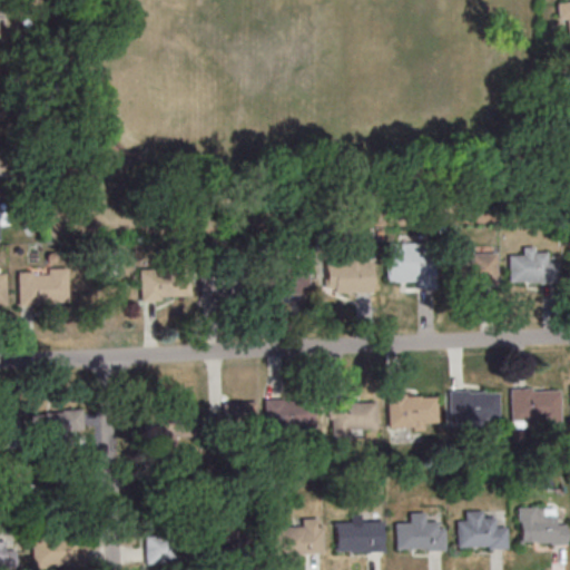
[(569,0),(554,2),(557,25),(568,23),(569,52),(569,51),(569,0)]
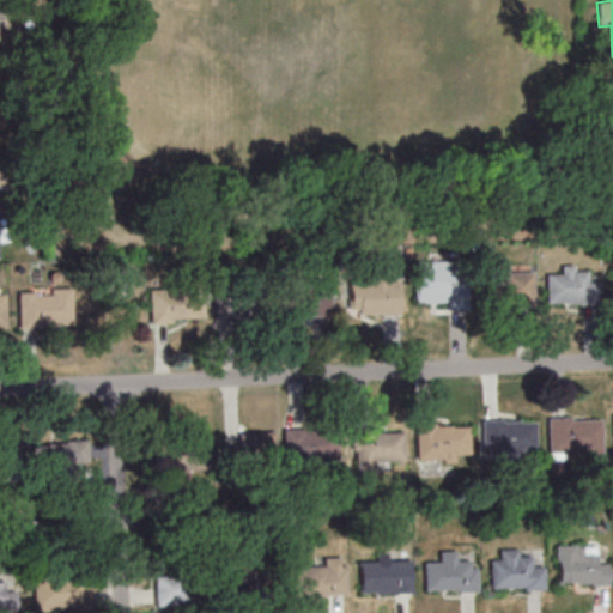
[(414,303),(459,303),(459,261),(414,261),(414,303)]
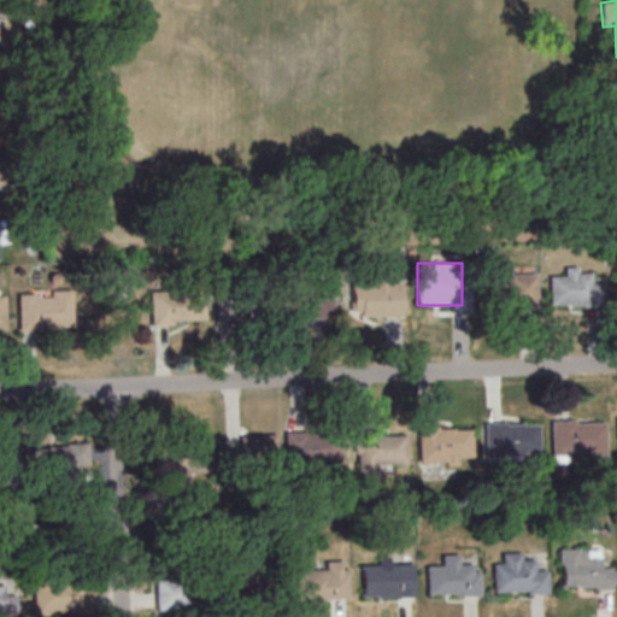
[(546,275),(546,303),(564,303),(564,304),(579,304),(579,305),(600,305),(600,282),(588,282),(588,271),(574,271),(574,266),(562,266),(562,275),(546,275)]
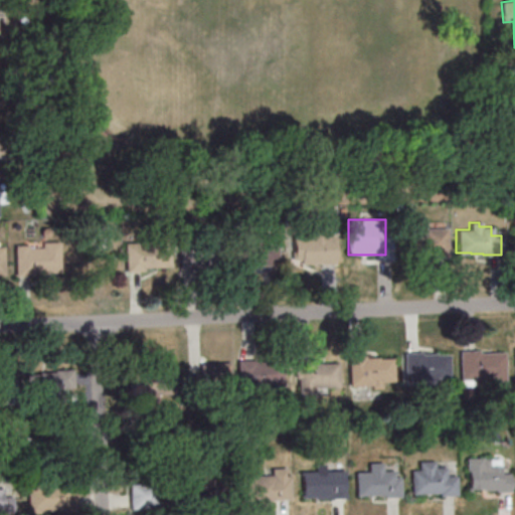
[(408,224),(408,258),(449,258),(449,224),(408,224)]
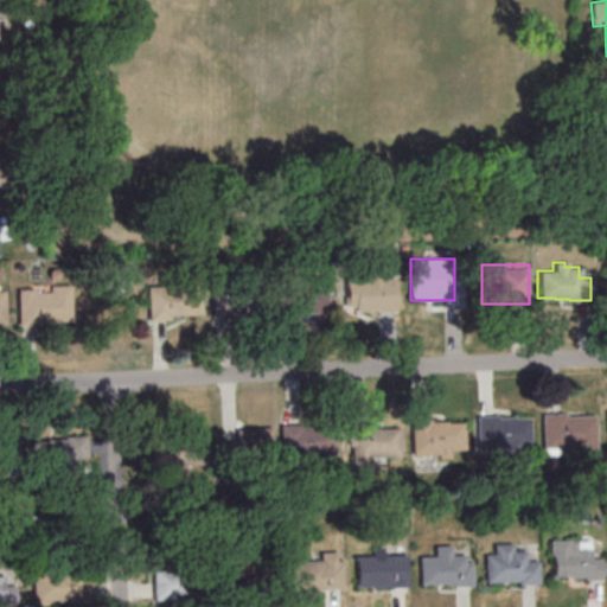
[(346,312),(395,312),(395,278),(383,278),(383,268),(359,268),(359,279),(345,279),(346,312)]
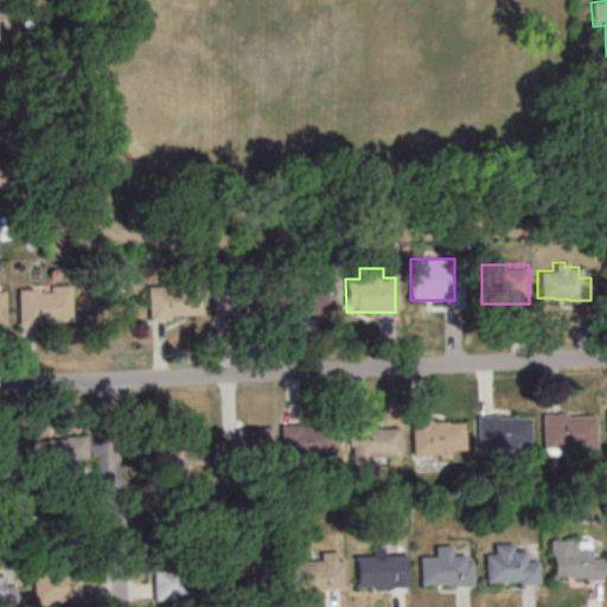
[(327,280),(281,280),(281,311),(327,311),(327,280)]
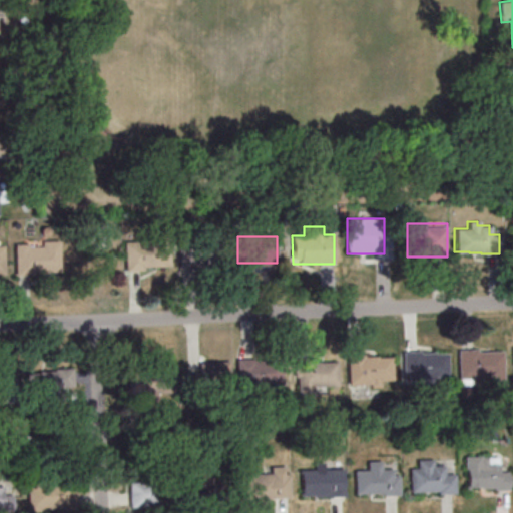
[(164,270),(164,242),(123,242),(123,270),(164,270)]
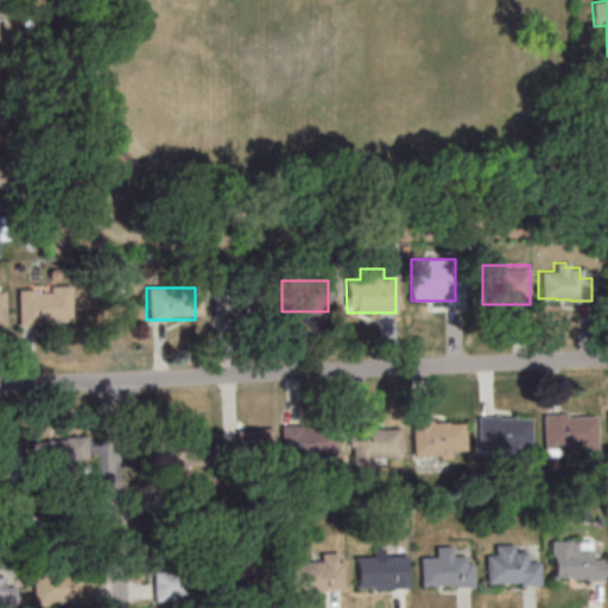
[(17,290),(18,324),(73,324),(71,289),(17,290)]
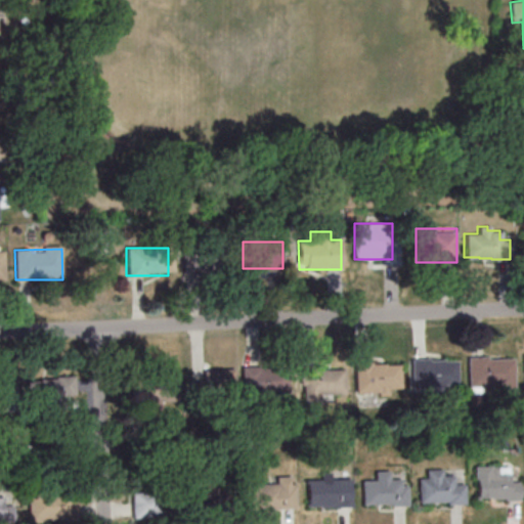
[(469,389),(514,389),(514,357),(469,357),(469,389)]
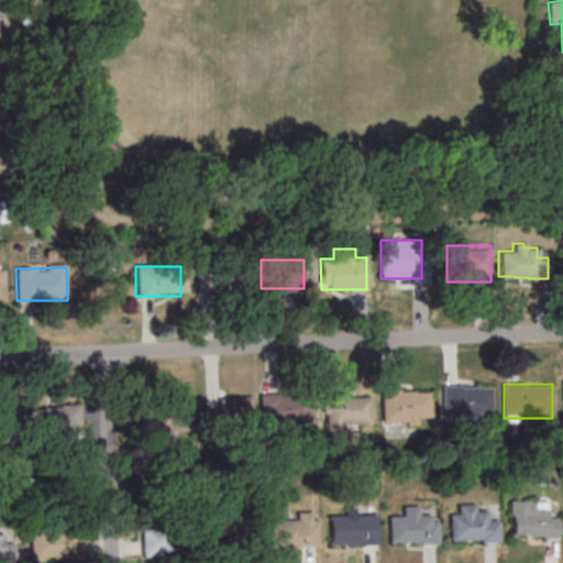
[(442,415),(492,415),(492,386),(442,386),(442,415)]
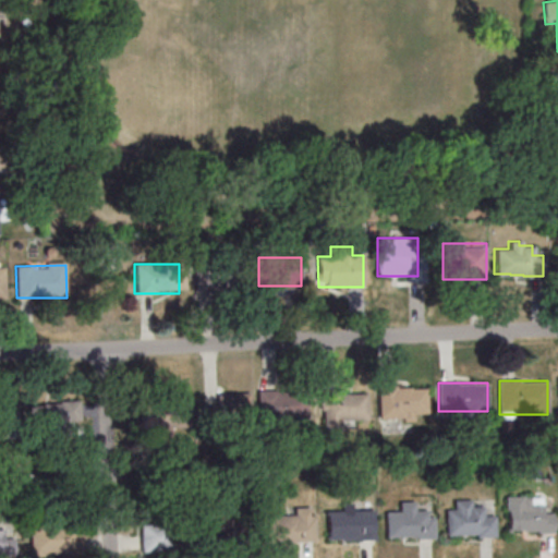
[(378,419),(427,419),(427,385),(378,385),(378,419)]
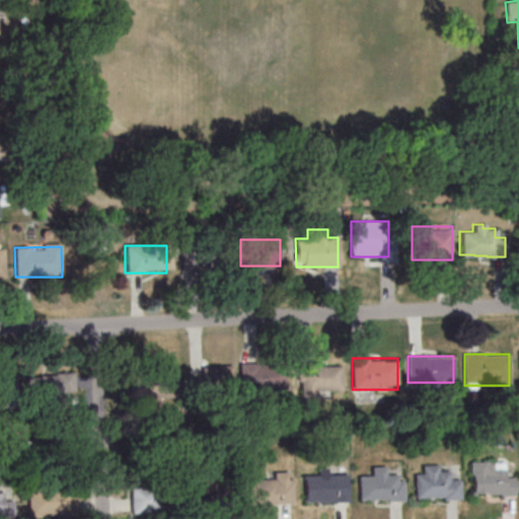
[(284,388),(284,363),(239,363),(239,388),(284,388)]
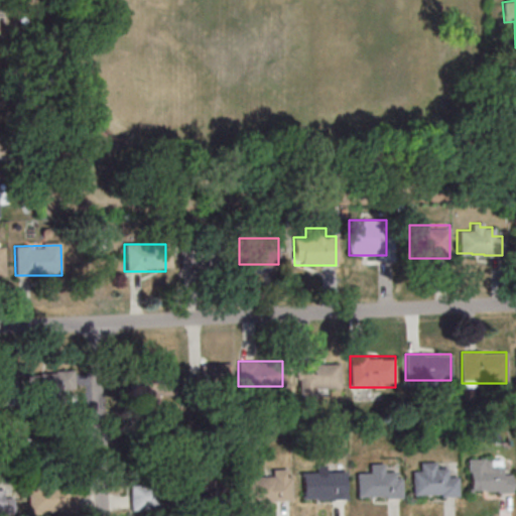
[(297,361),(296,394),(314,394),(314,388),(339,389),(339,361),(297,361)]
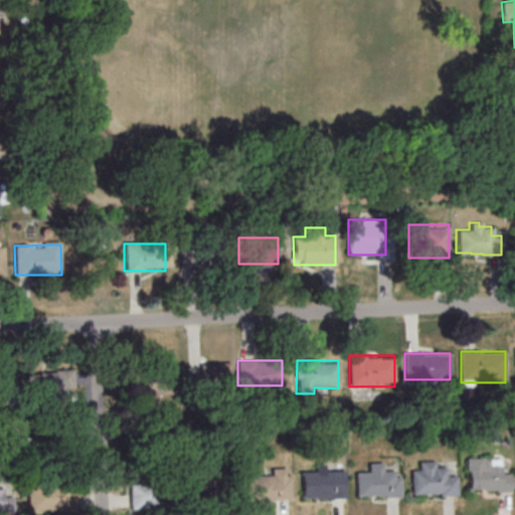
[(200,363),(200,385),(231,385),(231,363),(200,363)]
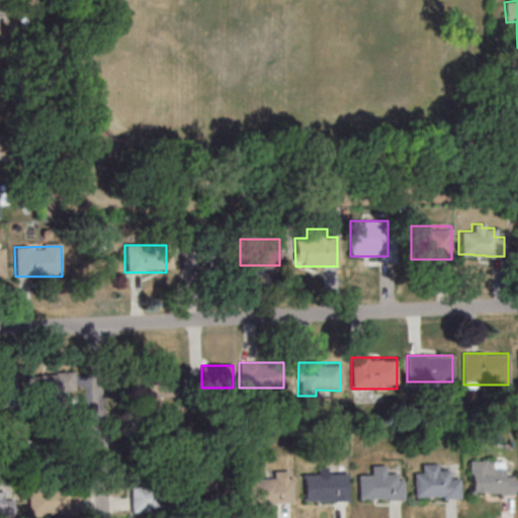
[(22,376),(22,397),(71,395),(70,374),(22,376)]
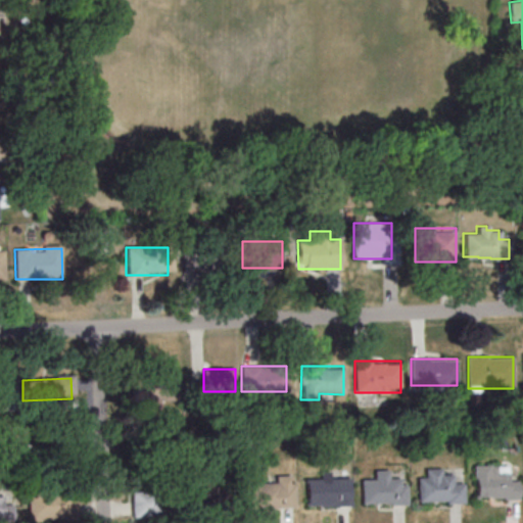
[(179,379),(140,379),(140,401),(179,401),(179,379)]
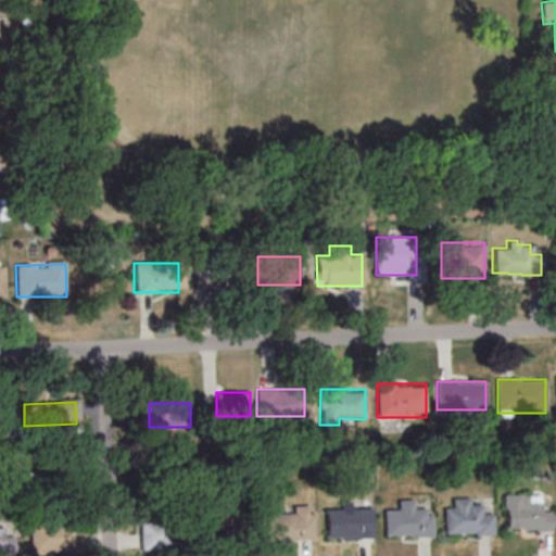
[(441,506),(442,532),(457,531),(457,533),(471,532),(471,534),(491,533),(490,513),(479,514),(479,504),(467,504),(467,497),(450,497),(450,506),(441,506)]
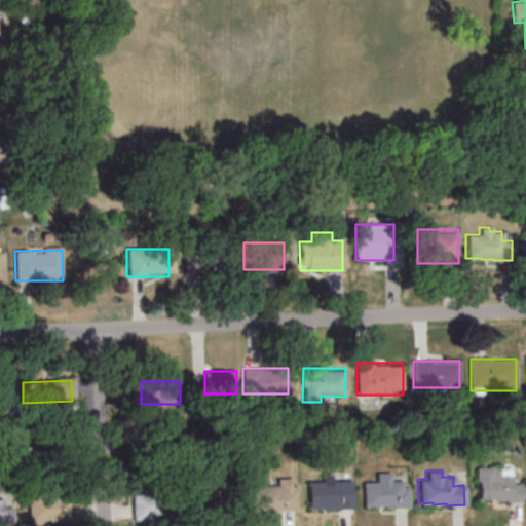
[(473,476),(514,474),(514,481),(520,480),(521,501),(503,501),(503,499),(474,500),(473,476)]
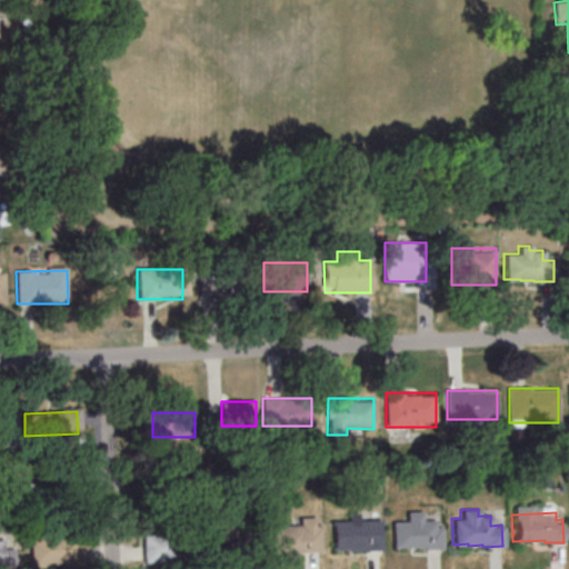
[(359,519),(359,518),(333,518),(335,551),(382,550),(381,519),(359,519)]
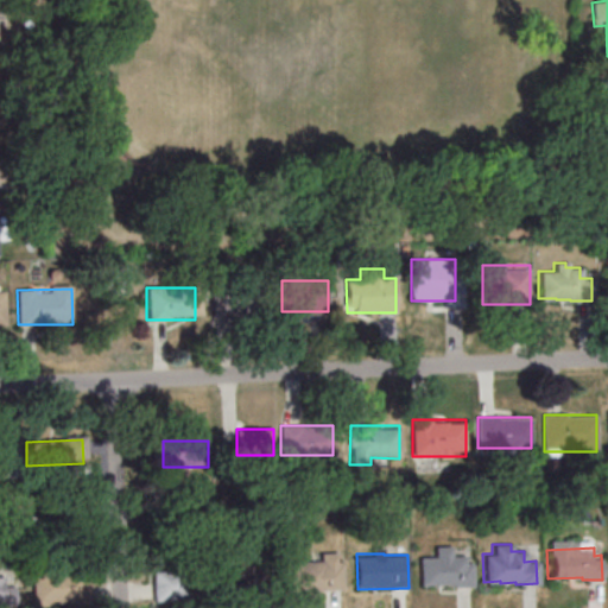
[(416,556),(463,553),(463,561),(472,561),(473,584),(453,586),(453,583),(417,584),(416,556)]
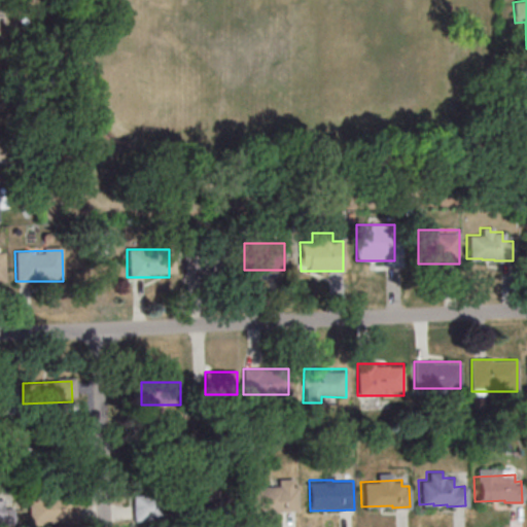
[(247,485),(288,484),(288,490),(294,490),(295,511),(278,512),(278,508),(248,510),(247,485)]
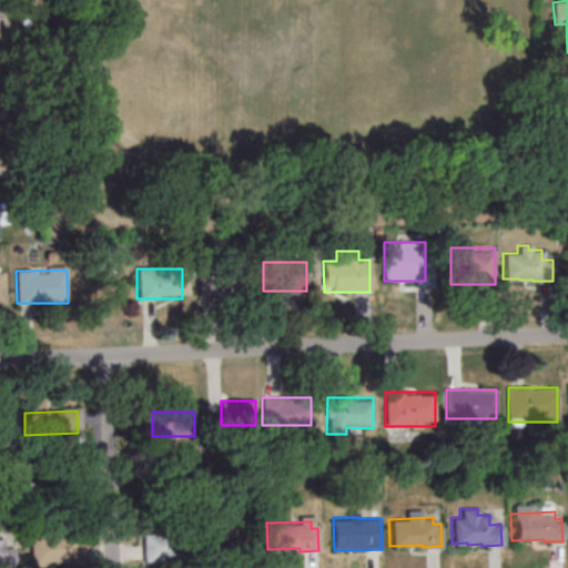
[(32,537),(33,563),(63,561),(63,565),(83,564),(83,543),(72,543),(71,533),(60,534),(59,525),(47,525),(47,536),(32,537)]
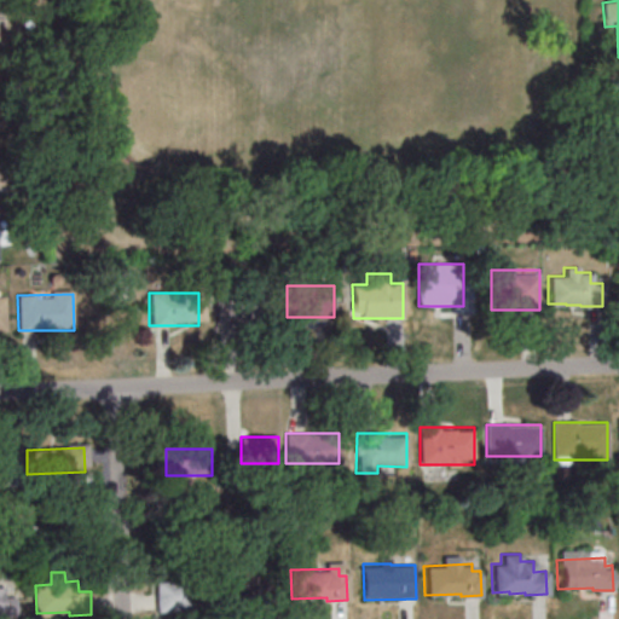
[(157,608),(195,608),(195,572),(157,572),(157,608)]
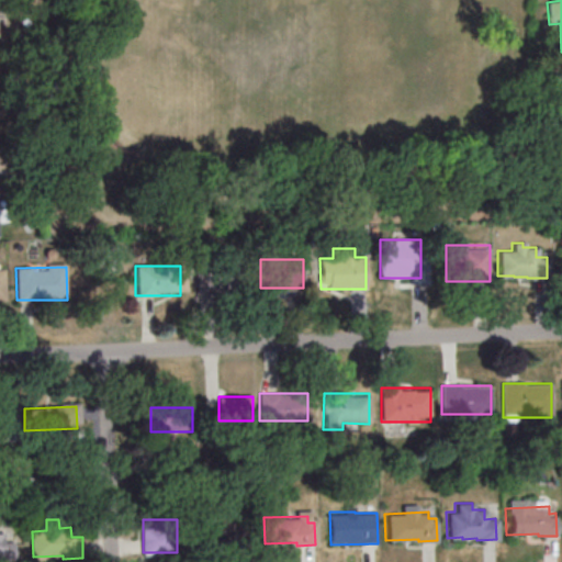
[(234,523),(204,523),(204,546),(234,546),(234,523)]
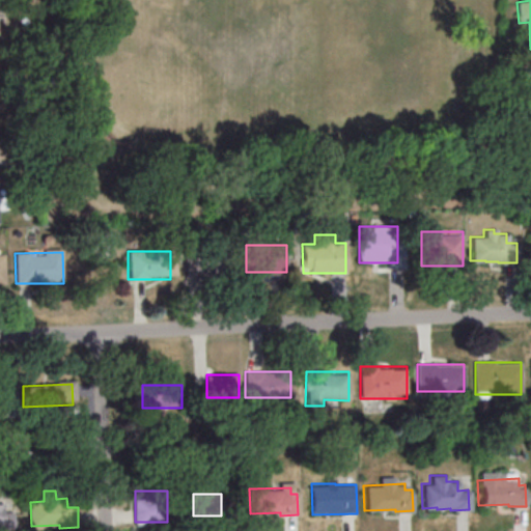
[(0,530),(11,530),(11,510),(1,510),(0,501),(0,530)]
